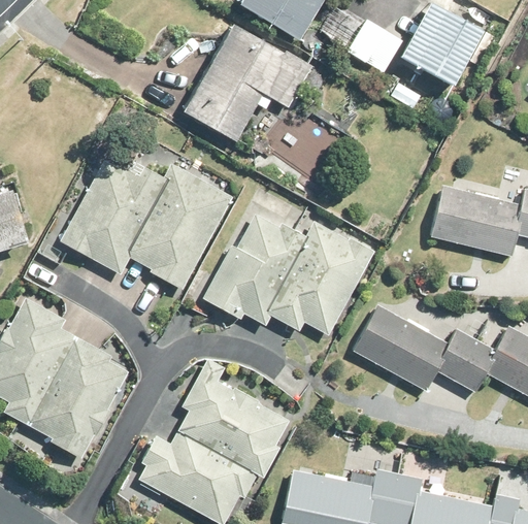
[(246,0),(242,7),(299,41),(325,0),(246,0)]
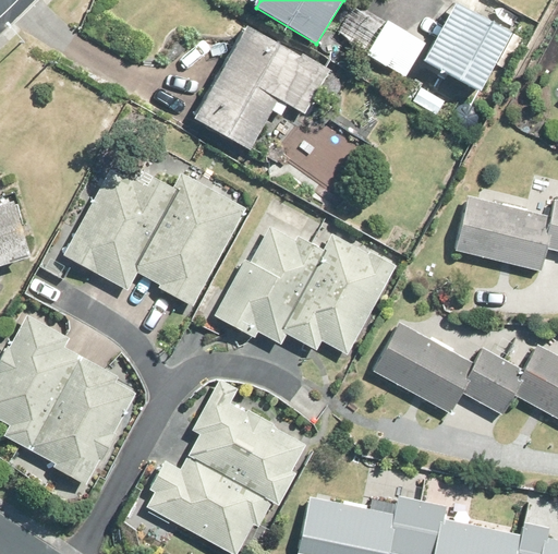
[(524,14),(499,0),(458,0),(516,31),(524,14)]
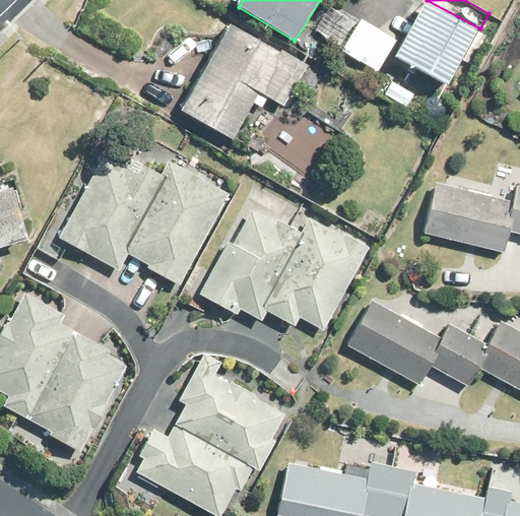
[(426,6),(397,59),(449,87),(477,34),(426,6)]
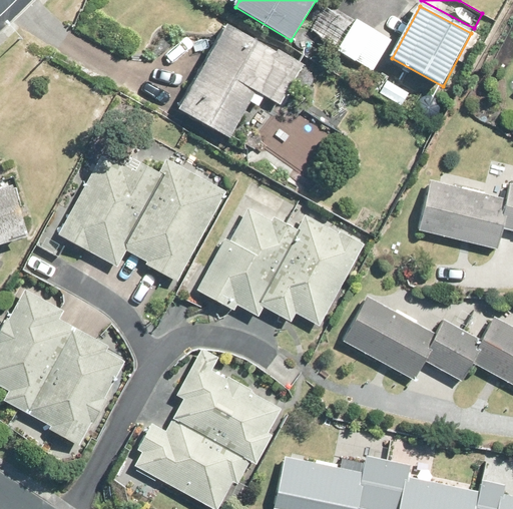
[(357,17),(337,49),(356,60),(375,28),(357,17)]
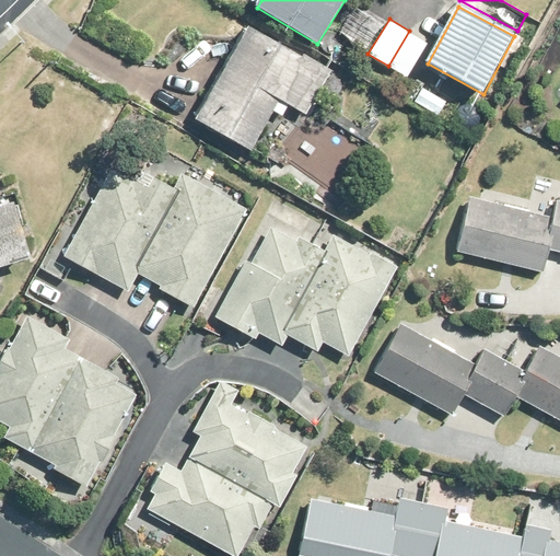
[(198,120),(252,150),(273,111),(283,115),(289,106),(306,115),(331,70),(252,25),(198,120)]
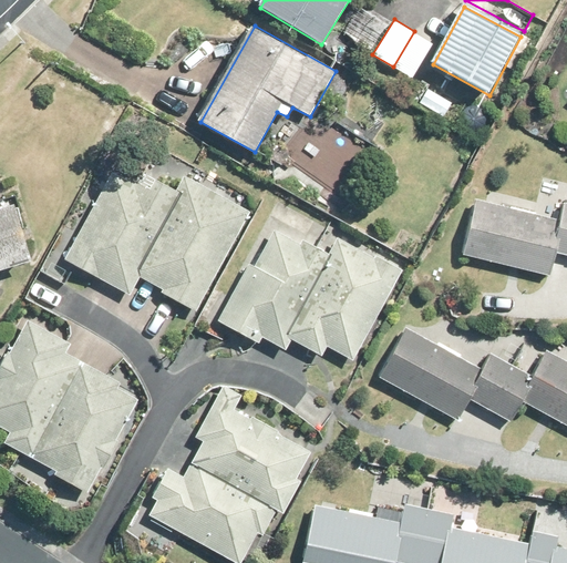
[(452,101),(429,86),(420,101),(444,115),(452,101)]
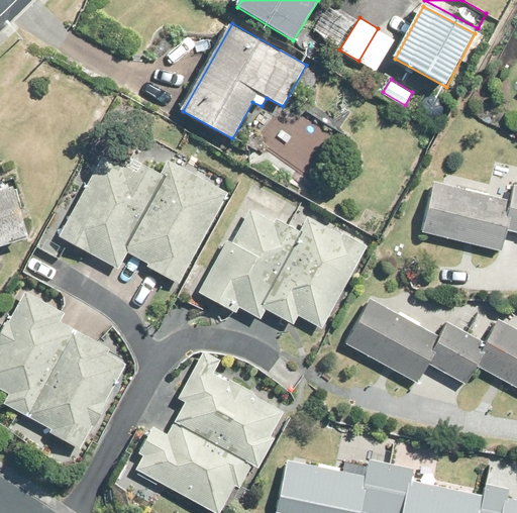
[(102,155),(59,236),(118,269),(127,252),(169,177),(161,172),(140,162),(135,173),(102,155)]
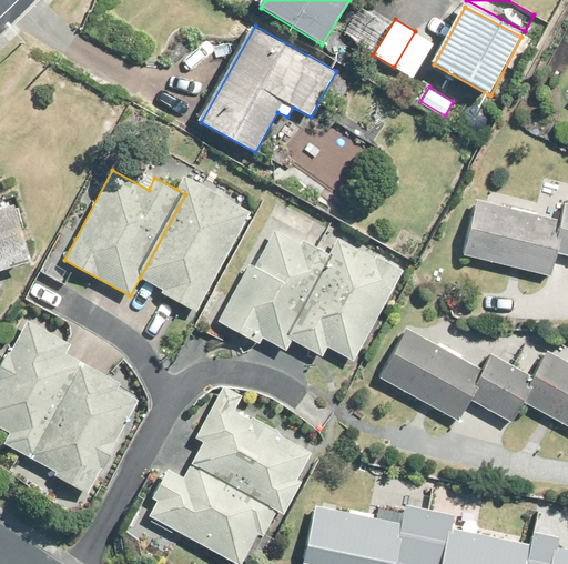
[(161,289),(161,292),(196,311),(250,212),(184,175),(176,189),(185,194),(140,278),(161,289)]
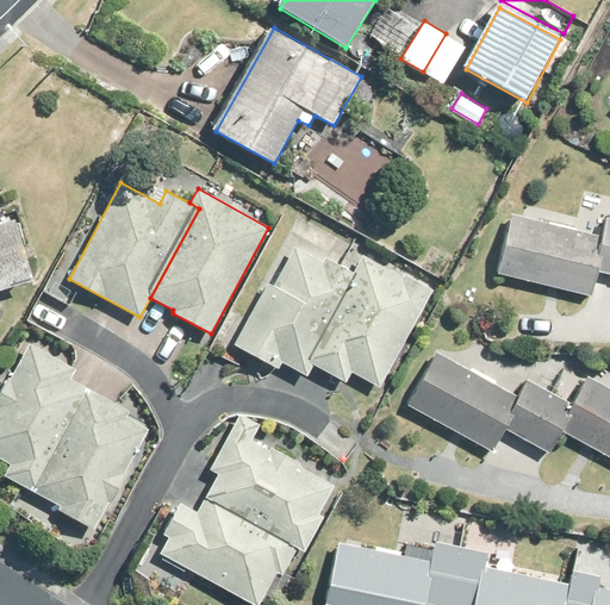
[(514,212),(499,272),(592,294),(598,269),(609,272),(609,214),(609,216),(604,235),(514,212)]
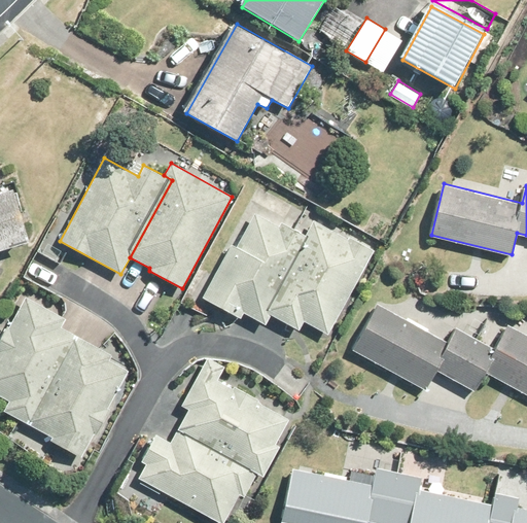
[(0,188),(0,252),(29,244),(22,218),(24,217),(14,185),(0,188)]
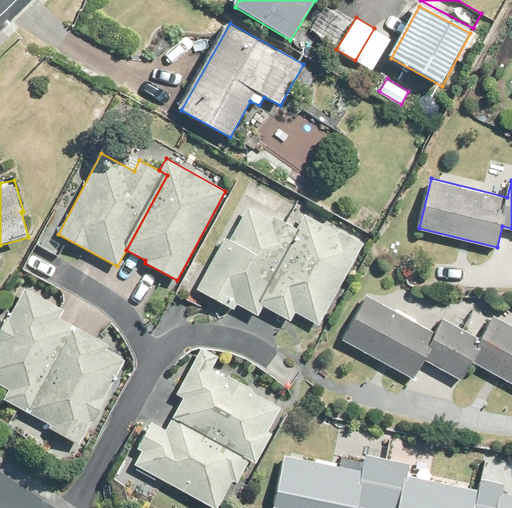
[(223,237),(196,288),(233,309),(236,304),(250,312),(296,230),(272,217),(269,221),(246,208),(229,240),(223,237)]
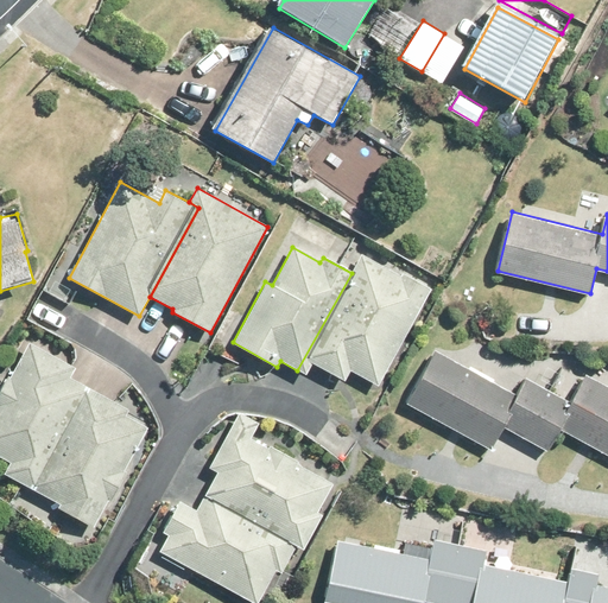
[(352,273),(297,370),(305,375),(312,363),(344,381),(350,370),(378,387),(431,290),(401,274),(400,277),(361,254),(352,273)]
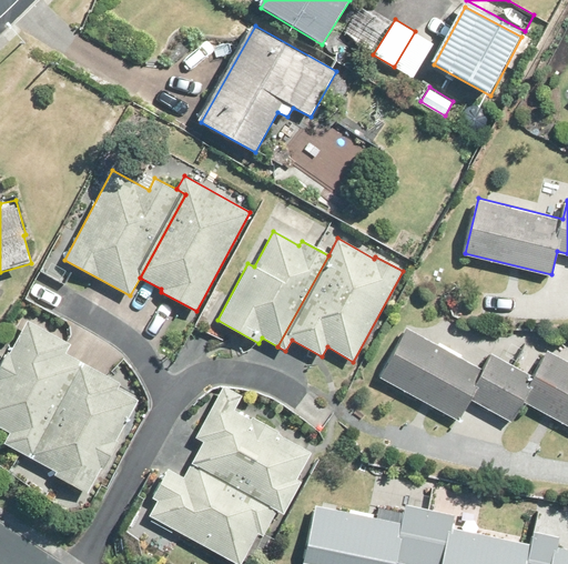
[(0,427),(8,433),(2,443),(29,457),(81,362),(64,354),(70,345),(26,321),(8,352),(7,351),(0,363),(0,427)]
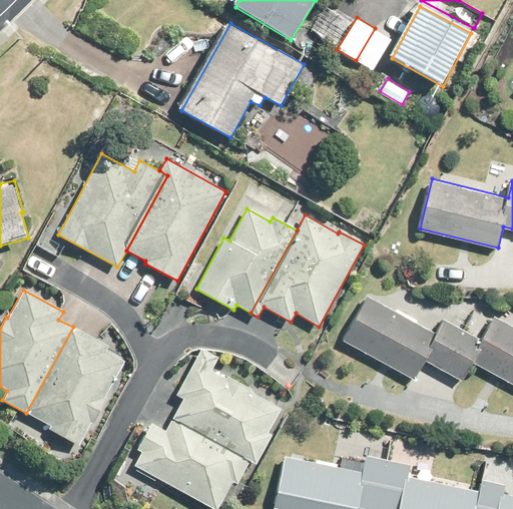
[(368,296),(343,340),(414,380),(425,360),(442,370),(464,330),(443,319),(442,321),(427,313),(421,325),(368,296)]
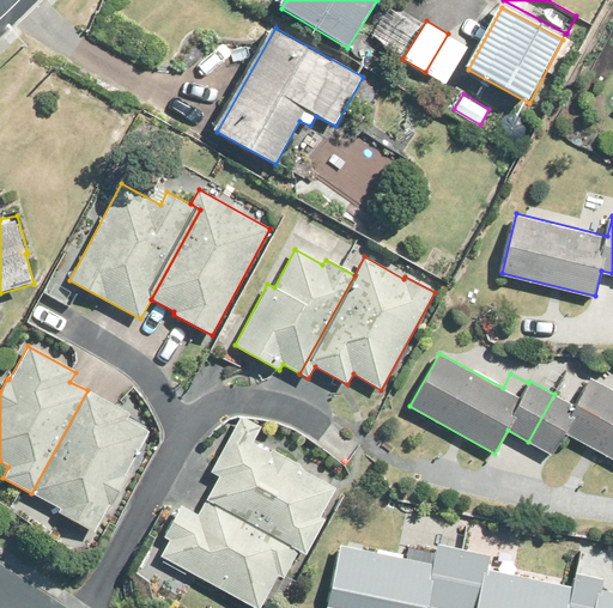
[(612,390),(590,378),(575,405),(554,394),(528,442),(553,455),(564,433),(612,458),(612,390)]
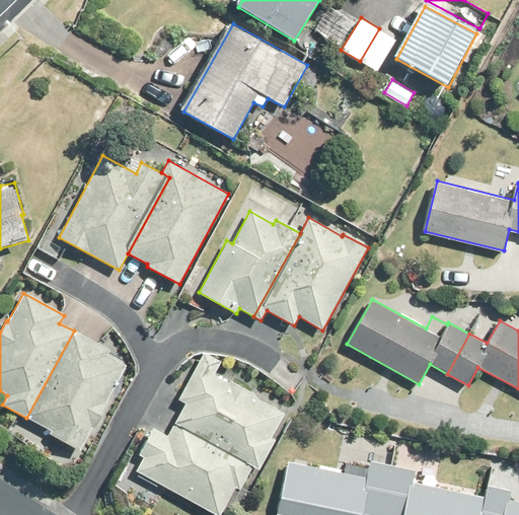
[(126,365),(107,355),(109,351),(74,330),(26,418),(51,430),(49,433),(79,450),(91,427),(93,428),(107,403),(104,402),(126,365)]
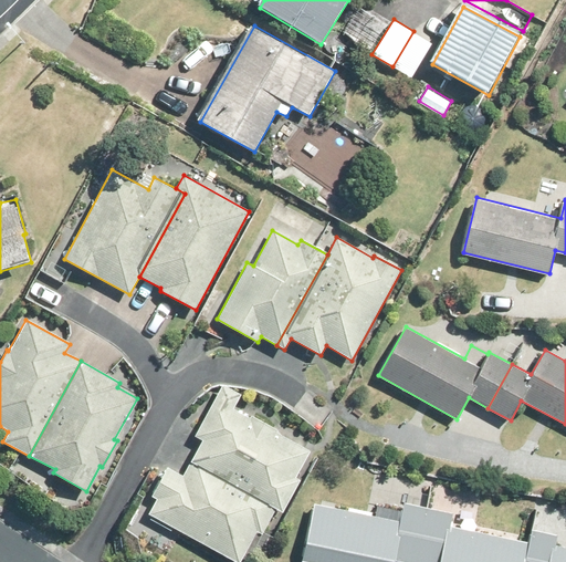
[(222,385),(194,437),(202,441),(190,462),(276,510),(282,513),(300,481),(295,479),(311,453),(276,434),(278,430),(251,416),(249,418),(233,409),(240,395),(222,385)]
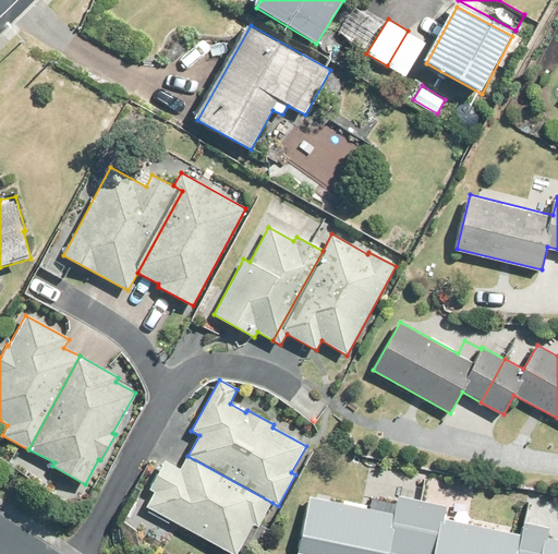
[(148,490),(154,493),(146,506),(232,553),(237,553),(253,526),(258,528),(273,503),(187,456),(180,470),(164,461),(148,490)]
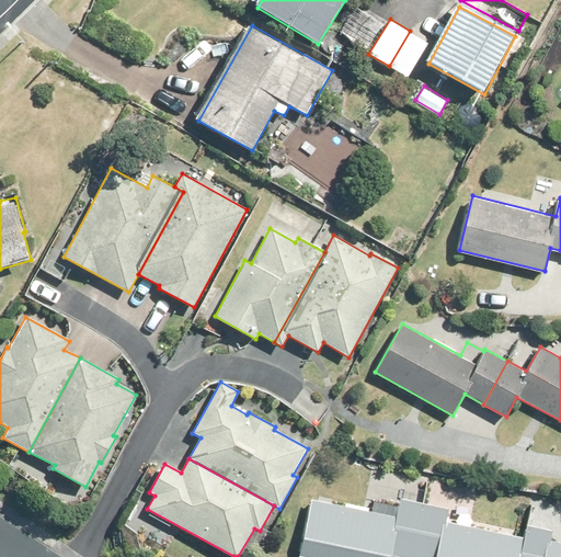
[(311,500),(300,556),(301,556),(390,556),(391,556),(396,556),(412,556),(424,503),(400,498),(398,508),(374,503),(371,512),(311,500)]
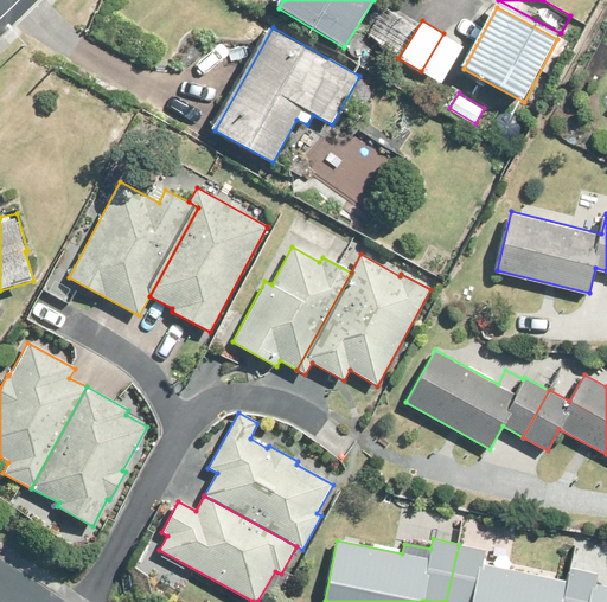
[(567,601),(568,601),(563,600),(568,582),(535,574),(535,571),(512,567),(515,551),(487,546),(486,550),(459,544),(446,601),(567,601)]
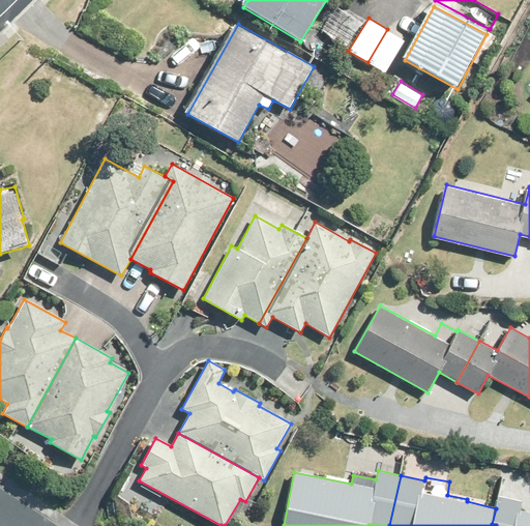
[(529,525),(529,499),(524,498),(523,500),(498,495),(496,508),(492,524),(496,525),(495,525),(529,525)]
